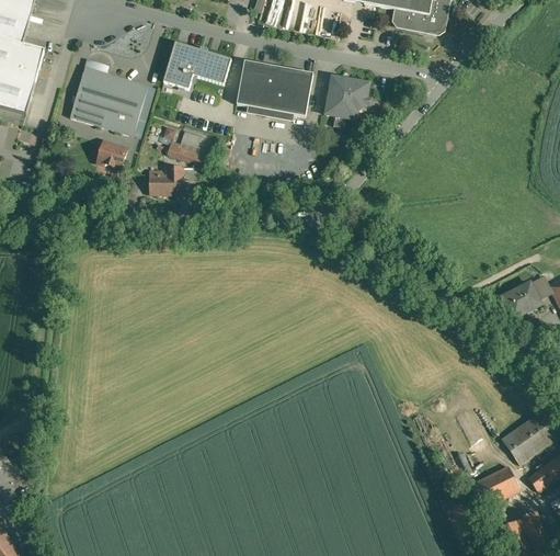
[(0,103),(26,112),(35,79),(44,47),(23,42),(34,0),(0,0),(0,103)]
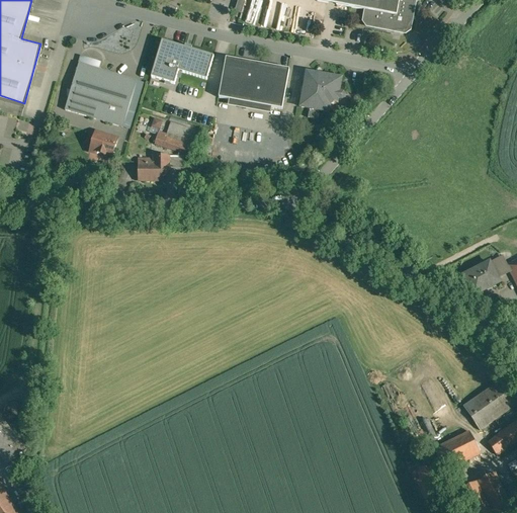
[(236,0),(234,6),(241,8),(243,0),(236,0)]
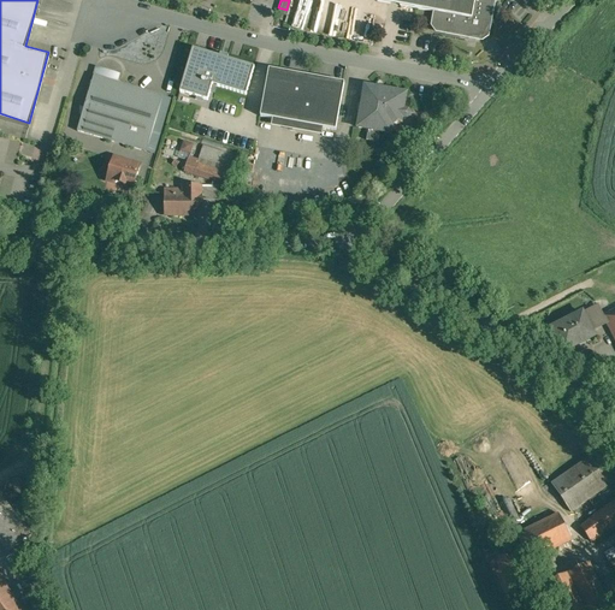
[(402,0),(433,6),(431,19),(436,25),(468,31),(468,29),(477,30),(477,33),(482,34),(486,30),(488,25),(485,25),(486,16),(490,17),(492,0),(402,0)]
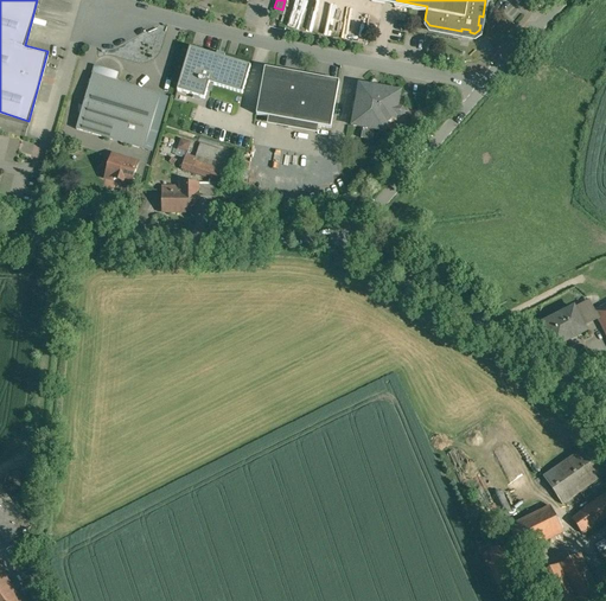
[(249,61),(189,44),(176,88),(203,95),(208,78),(241,88),(249,61)]
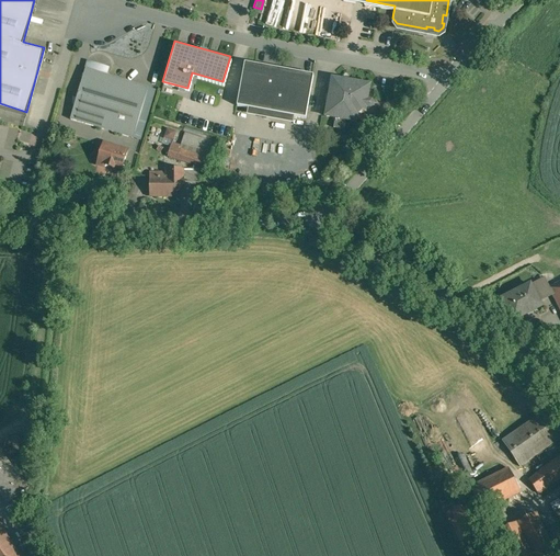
[(105,70),(107,64),(87,58),(86,64),(84,64),(78,89),(140,109),(148,83),(105,70)]
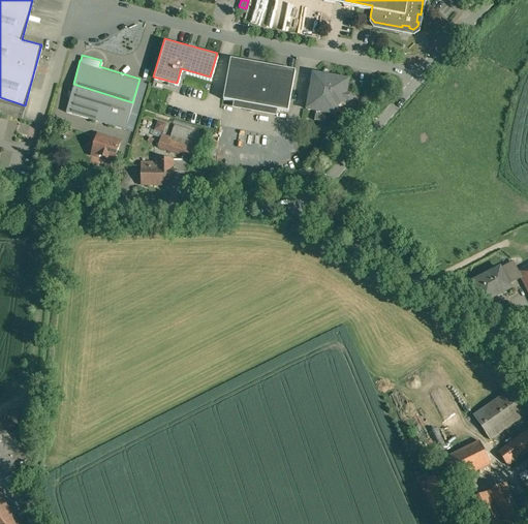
[(294,66),(230,55),(223,95),(287,108),(294,66)]
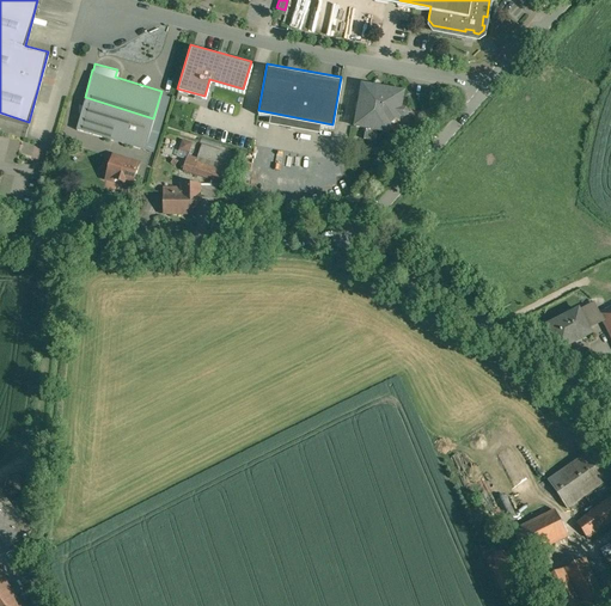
[(379,84),(378,86),(371,85),(362,91),(361,97),(359,97),(356,99),(355,105),(356,109),(354,122),(365,123),(364,134),(376,136),(377,126),(388,128),(390,115),(397,116),(398,111),(403,112),(408,109),(404,105),(399,104),(401,98),(399,97),(401,87),(391,85),(389,83),(383,81),(379,84)]
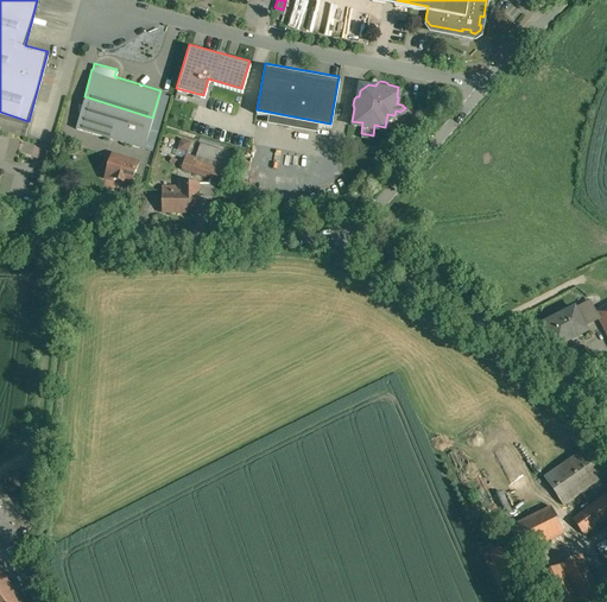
[(152,118),(84,96),(76,124),(144,145),(152,118)]
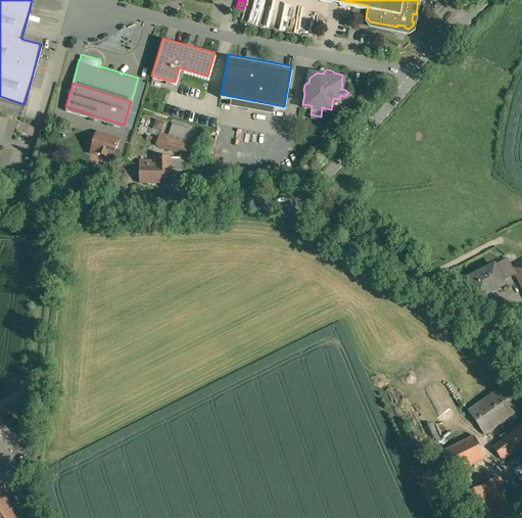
[(147,128),(156,132),(161,118),(153,114),(147,128)]
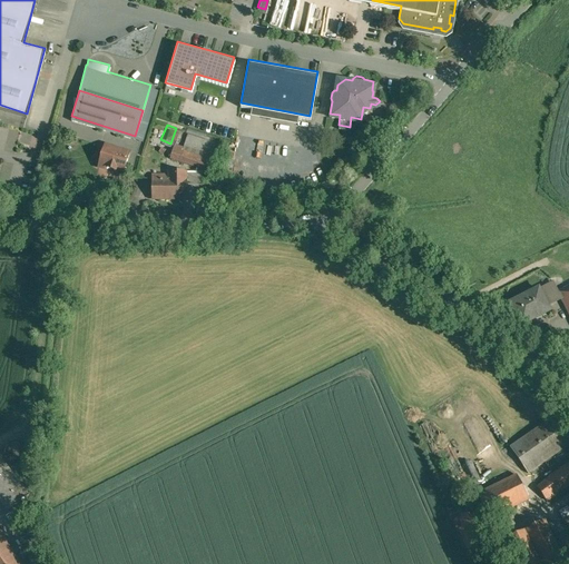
[(213,140),(186,131),(183,144),(174,141),(169,155),(205,166),(213,140)]
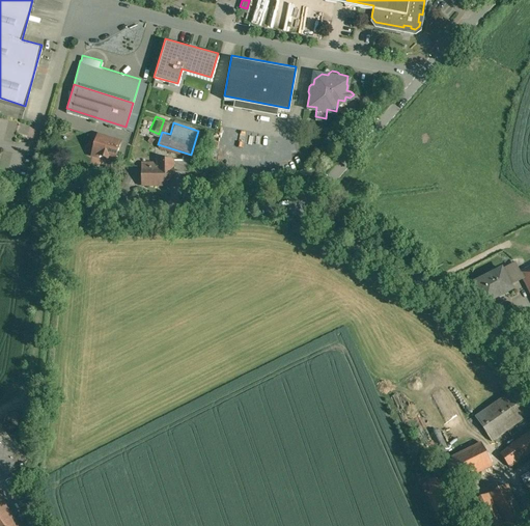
[(120,138),(98,131),(91,151),(100,154),(100,153),(107,155),(106,156),(114,158),(120,138)]
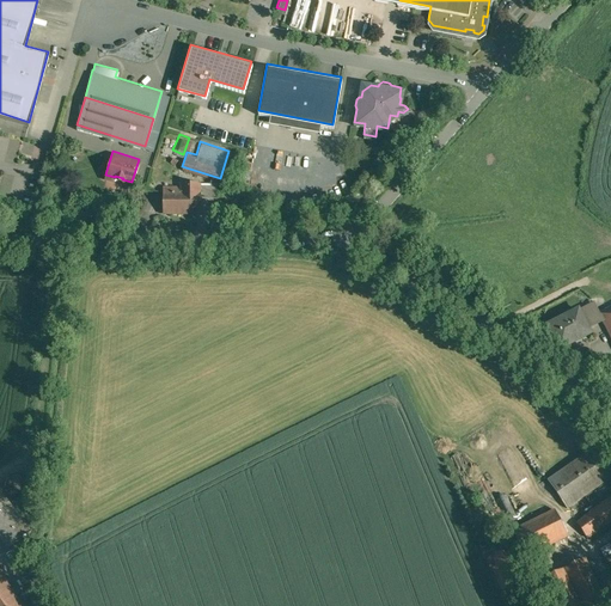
[(181,179),(181,182),(163,182),(163,209),(200,208),(200,189),(199,189),(199,179),(181,179)]
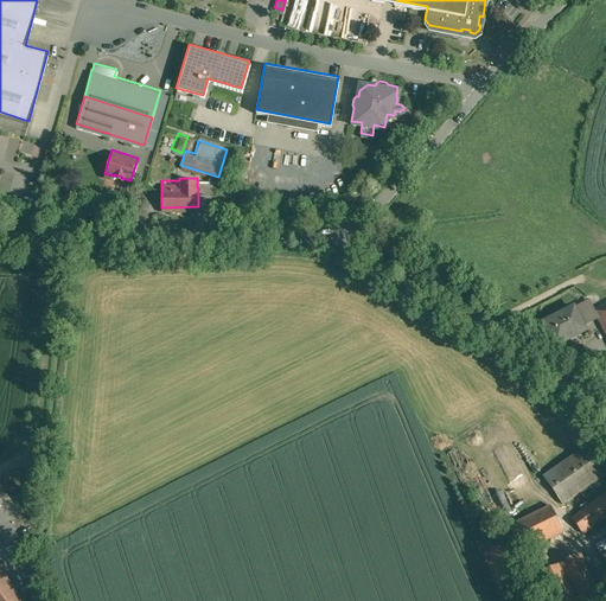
[(573,302),(543,318),(555,340),(567,334),(567,333),(584,325),(584,326),(585,325),(581,318),(595,311),(593,306),(594,306),(591,299),(575,306),(573,302)]
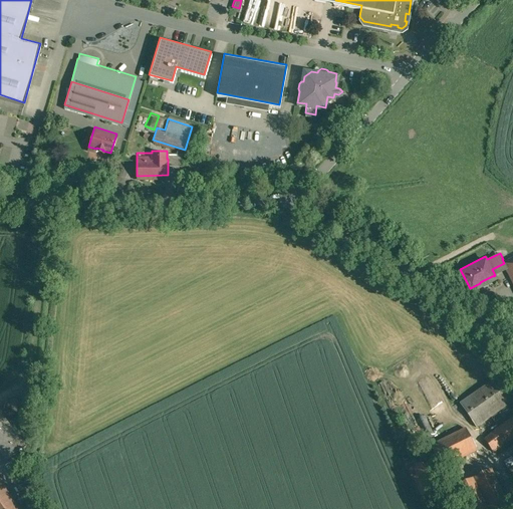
[(512,253),(503,259),(502,259),(504,263),(512,279),(512,253)]
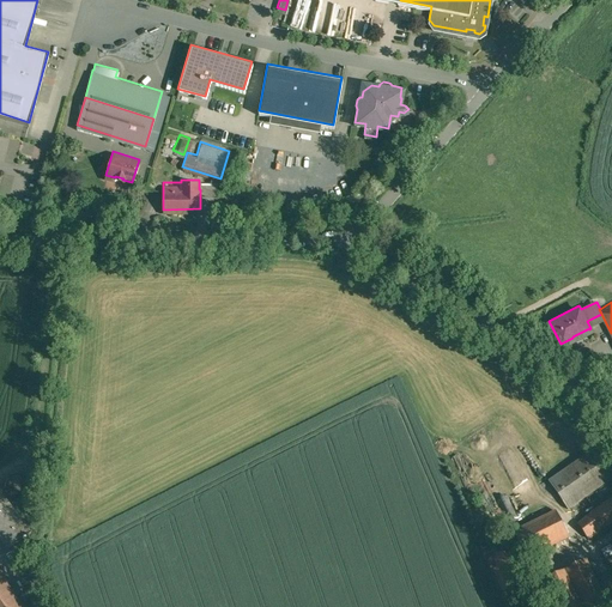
[(611,462),(597,442),(547,475),(567,504),(611,472),(611,462)]
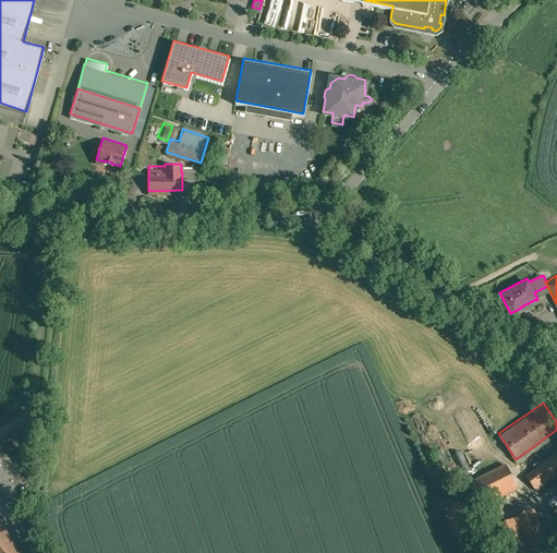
[(19,427),(16,427),(14,427),(13,428),(11,429),(10,430),(9,430),(7,432),(7,433),(5,434),(5,435),(5,437),(4,440),(5,441),(5,442),(5,443),(7,444),(7,446),(8,447),(10,448),(12,449),(14,451),(17,451),(20,451),(23,449),(25,447),(26,446),(27,445),(28,443),(28,442),(28,439),(28,437),(28,435),(28,434),(27,433),(26,432),(26,431),(24,430),(23,429),(21,428),(19,427)]
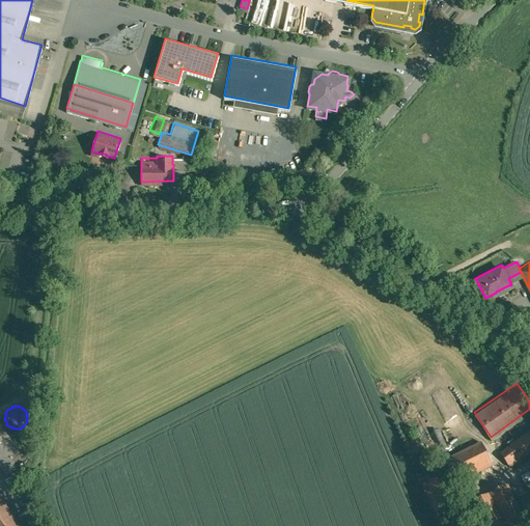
[(529,417),(529,426),(499,449),(508,462),(529,446),(529,414),(528,416),(529,417)]
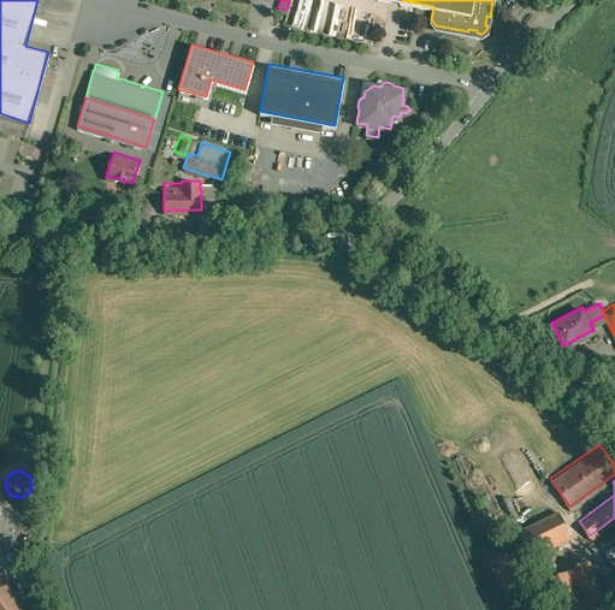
[(30,531),(0,490),(0,536),(9,546),(30,531)]
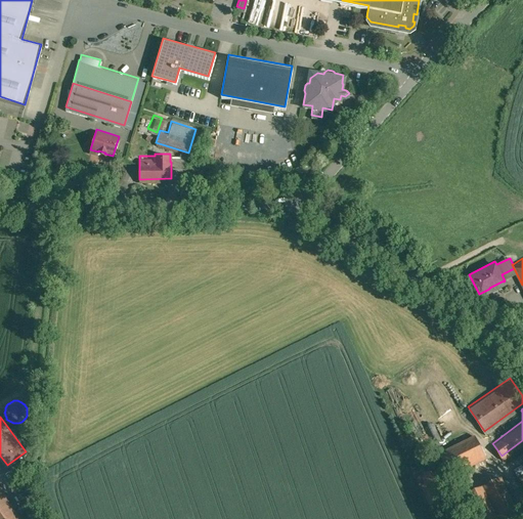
[(475,433),(438,450),(448,473),(485,455),(475,433)]
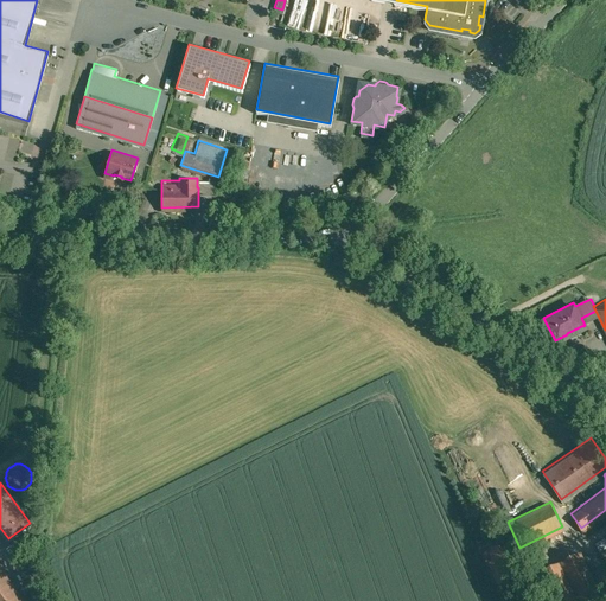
[(503,537),(496,541),(493,532),(478,539),(499,587),(522,576),(503,537)]
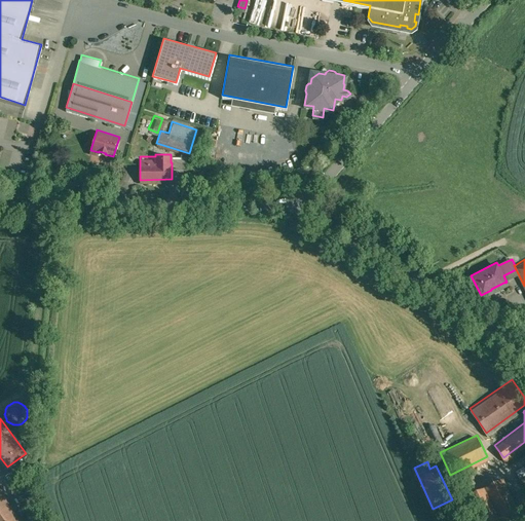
[(524,467),(523,463),(516,468),(519,474),(524,470),(524,467)]
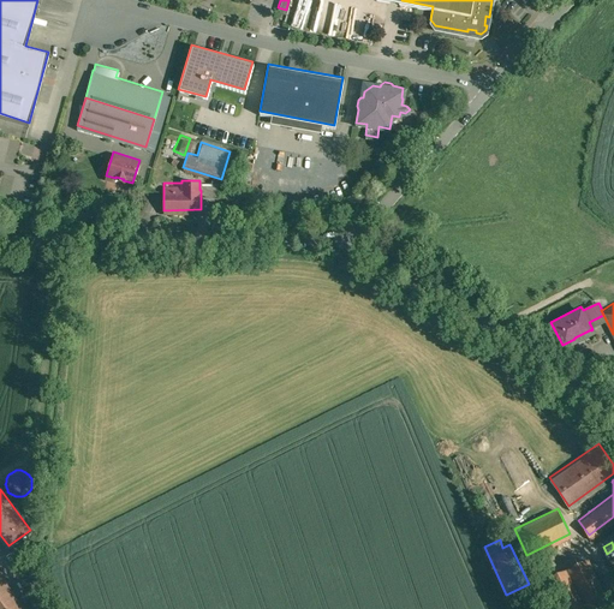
[(588,556),(546,575),(558,601),(600,581),(588,556)]
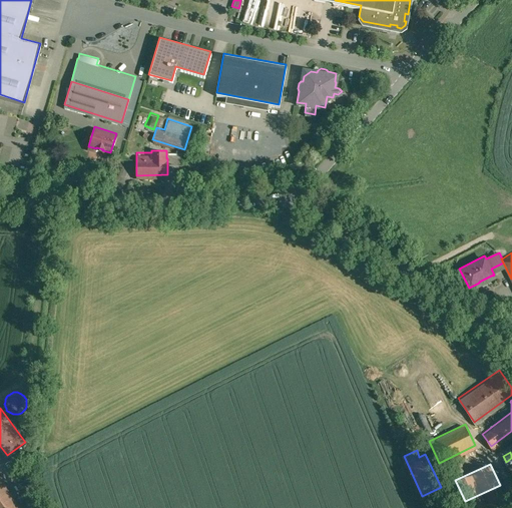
[(0,507),(13,507),(19,504),(0,477),(0,507)]
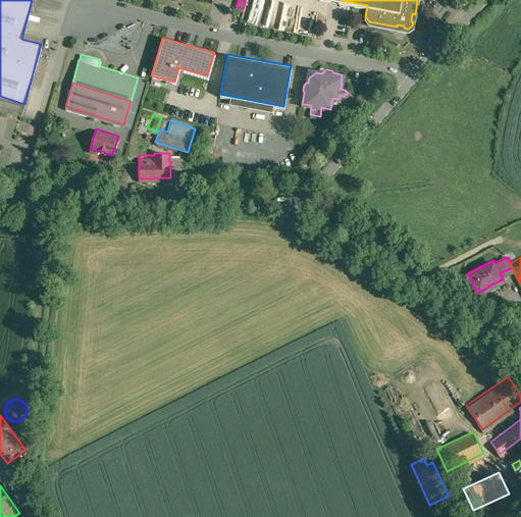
[(509,494),(473,510),(476,516),(506,516),(518,512),(509,494)]
